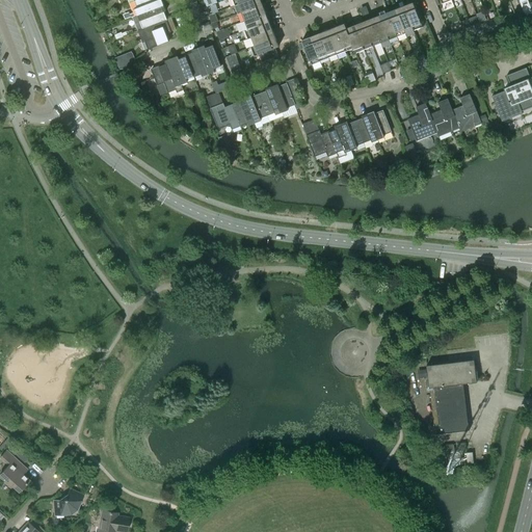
[(135,10),(136,12),(130,15),(132,18),(137,16),(137,17),(164,6),(161,0),(160,0),(158,1),(158,0),(137,0),(135,1),(137,9),(135,10)]
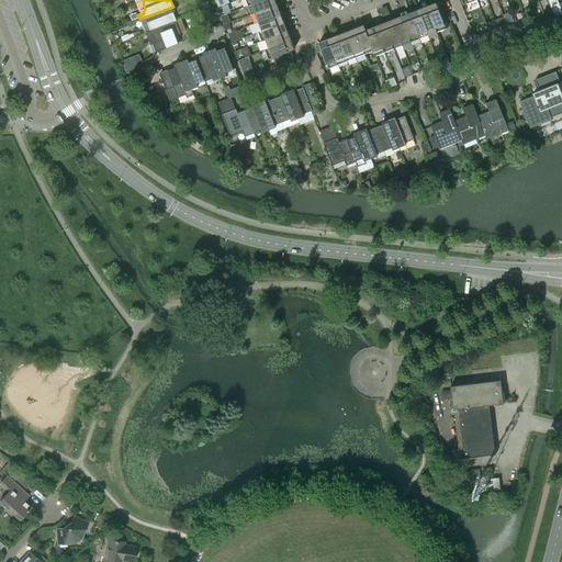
[(265,0),(248,7),(251,15),(277,6),(274,0),(265,0)]
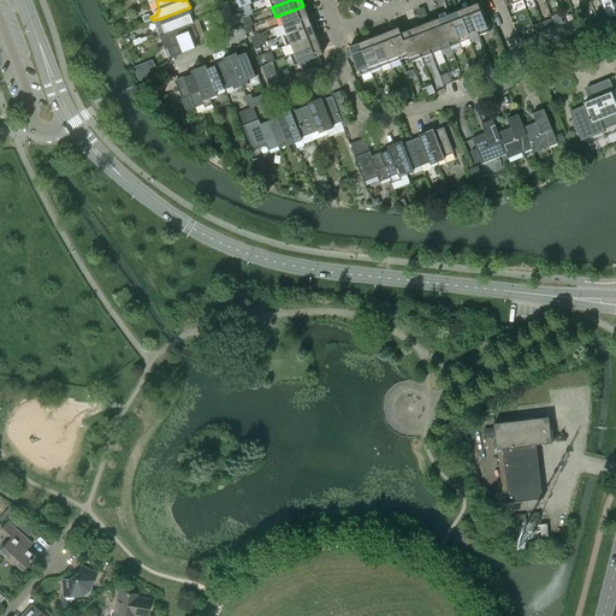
[(478,4),(467,7),(479,35),(489,31),(478,4)]
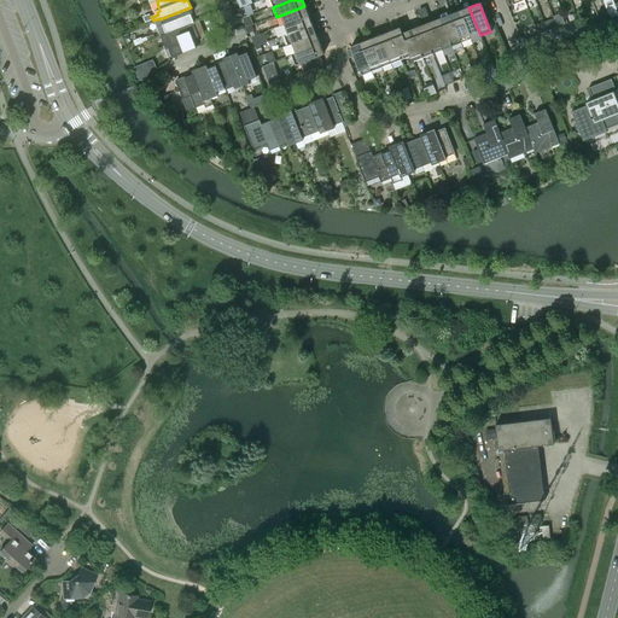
[(277,17),(280,27),(308,16),(304,6),(277,17)]
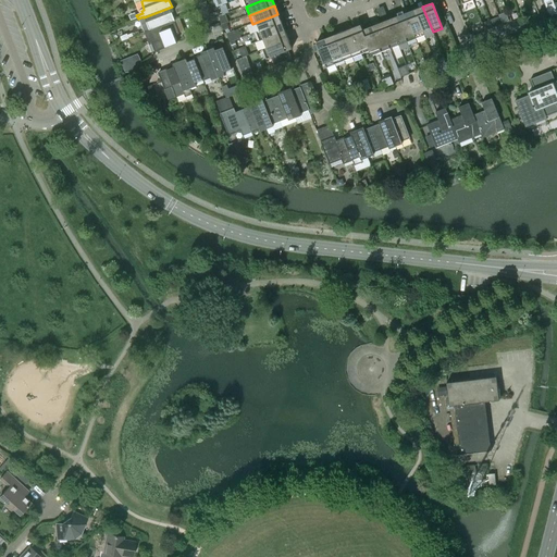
[(174,12),(172,7),(144,17),(147,23),(149,22),(152,29),(174,21),(171,13),(174,12)]
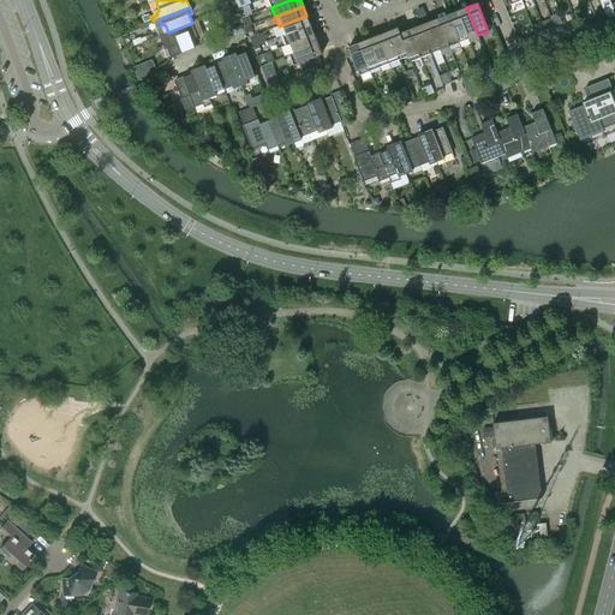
[(466,7),(457,11),(469,39),(478,35),(466,7)]
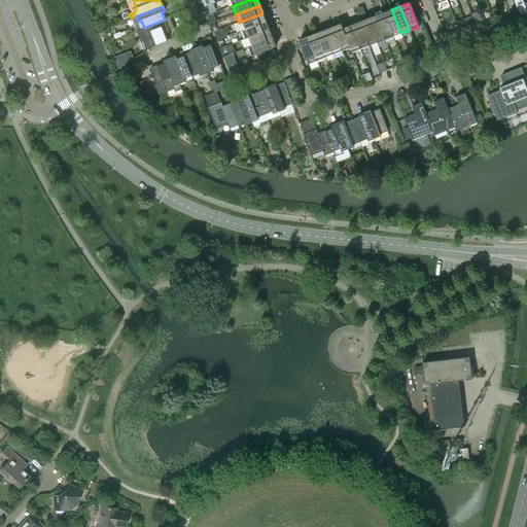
[(391,9),(384,12),(393,36),(401,33),(391,9)]
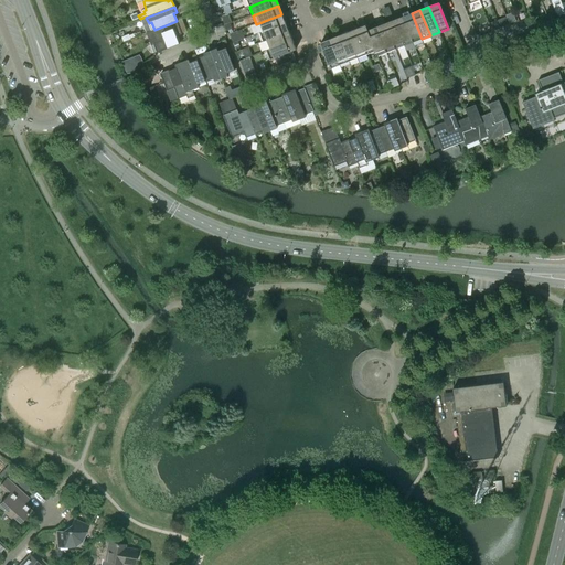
[(412,13),(402,17),(413,43),(422,39),(412,13)]
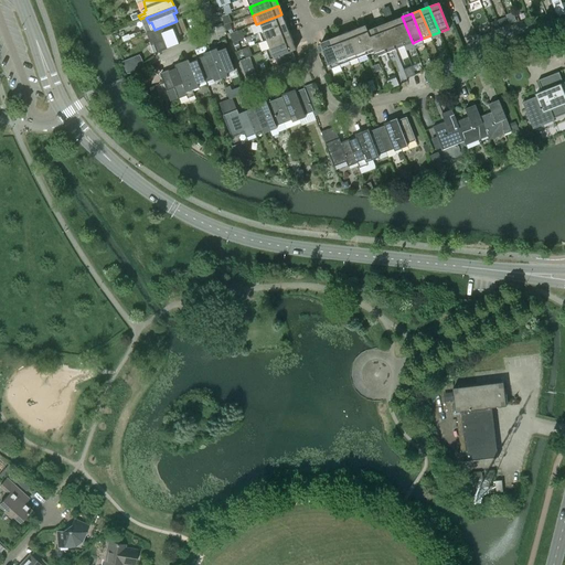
[(256,24),(259,33),(285,23),(281,14),(256,24)]
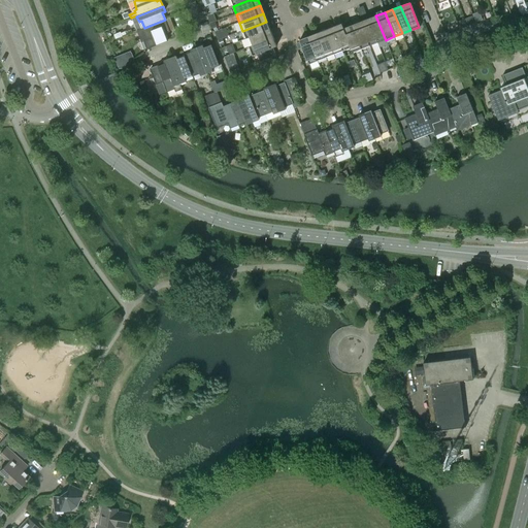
[(375,15),(368,19),(377,43),(386,40),(375,15)]
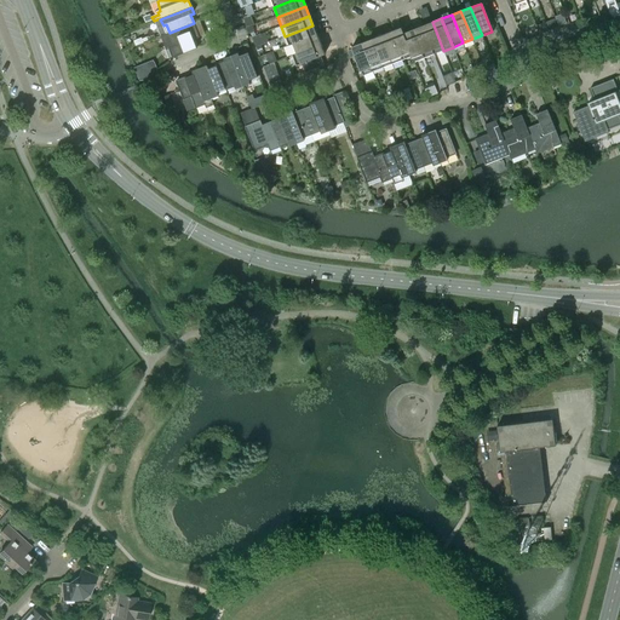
[(172,58),(197,49),(194,40),(205,35),(200,22),(194,23),(170,33),(164,35),(172,58)]
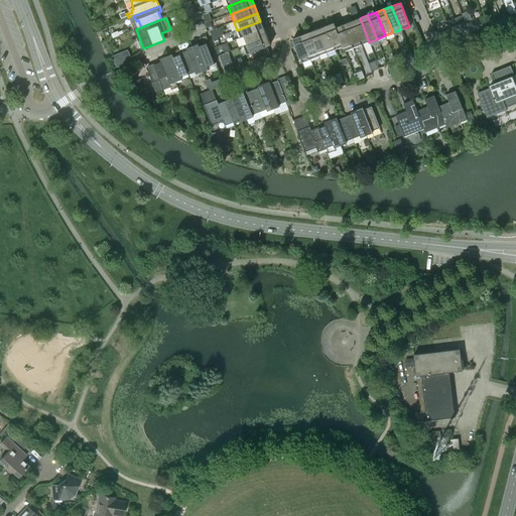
[(360,18),(351,21),(360,45),(369,42),(360,18)]
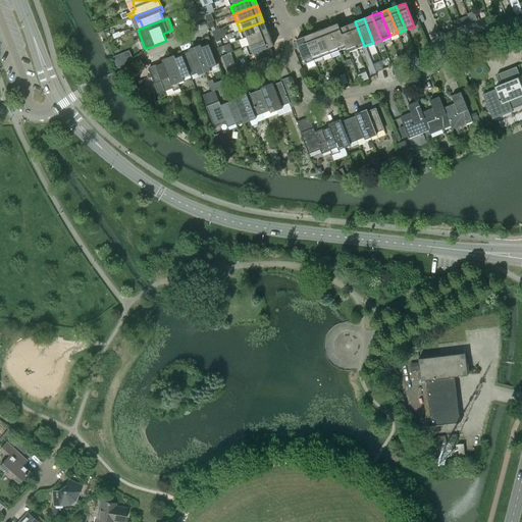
[(240,31),(243,39),(266,30),(263,21),(240,31)]
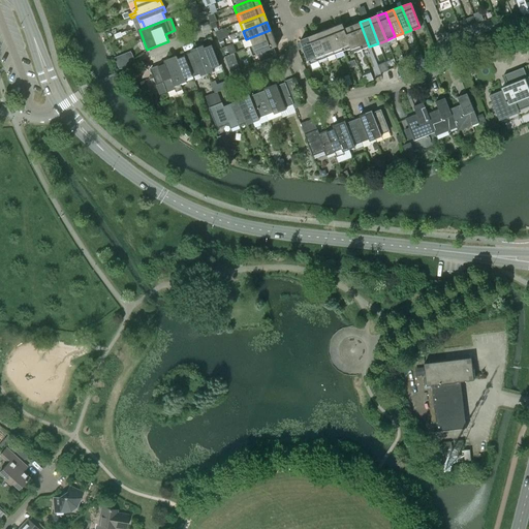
[(360,22),(351,26),(362,50),(369,47),(360,22)]
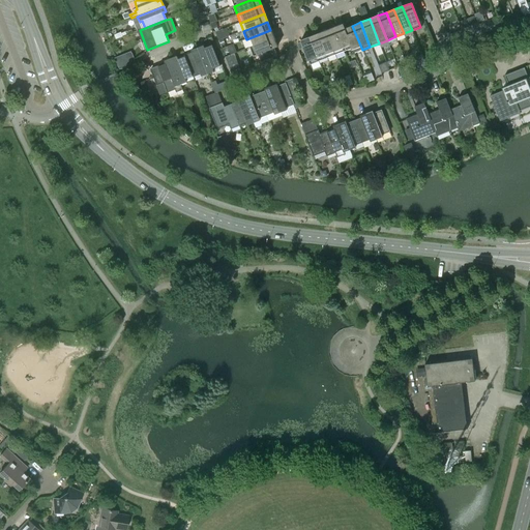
[(333,27),(344,52),(351,49),(352,48),(344,29),(345,29),(343,24),(333,27)]
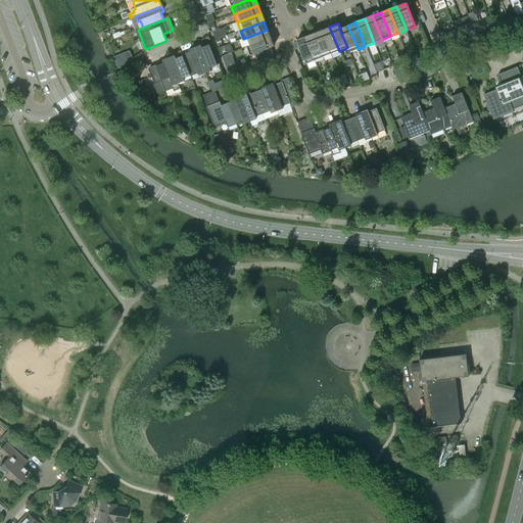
[(347,26),(340,29),(339,29),(347,47),(346,48),(348,52),(358,49),(347,26)]
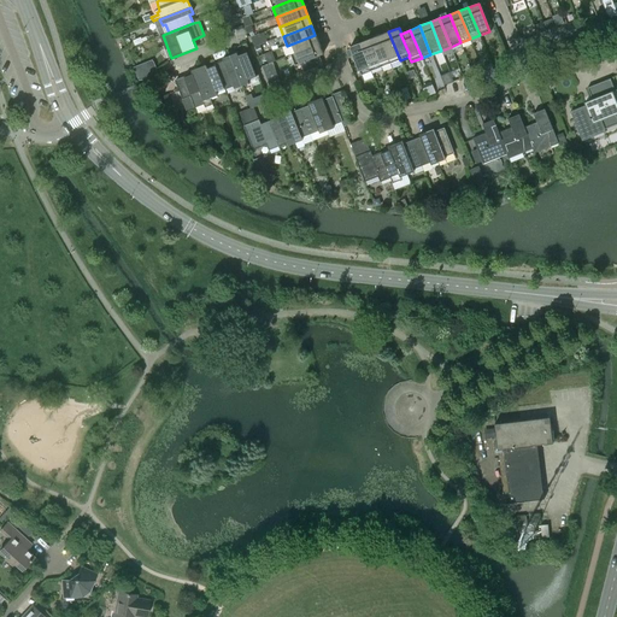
[(388,31),(380,35),(391,64),(400,60),(388,31)]
